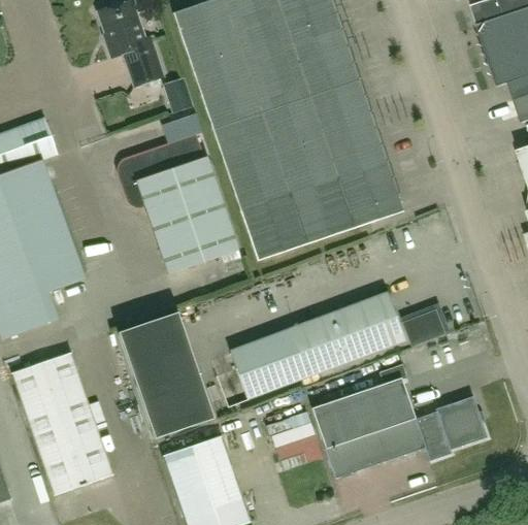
[(131,0),(97,11),(108,43),(106,44),(110,58),(124,54),(135,87),(162,77),(150,39),(145,40),(131,0)]
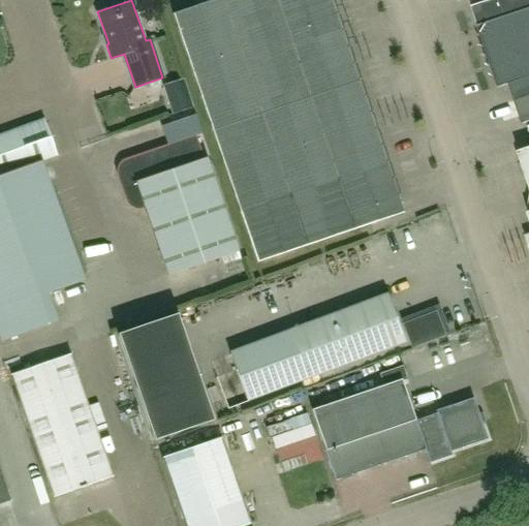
[(210,0),(174,12),(258,263),(404,213),(332,0),(210,0)]
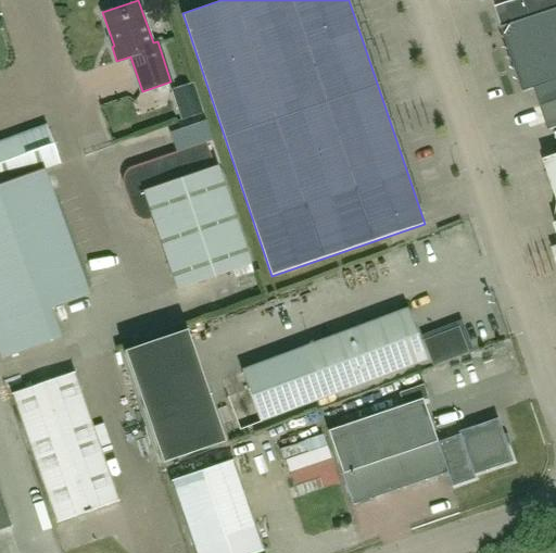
[(512,0),(495,5),(523,91),(534,87),(548,129),(551,129),(550,128),(555,126),(555,0),(512,0)]
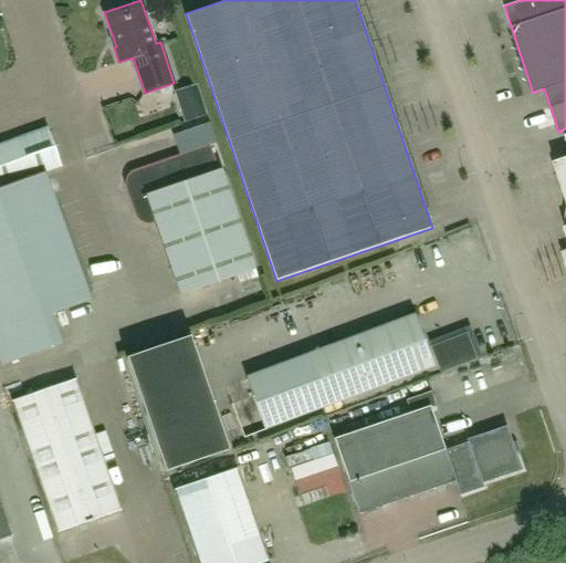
[(61,166),(46,127),(0,143),(0,187),(44,173),(61,166)]
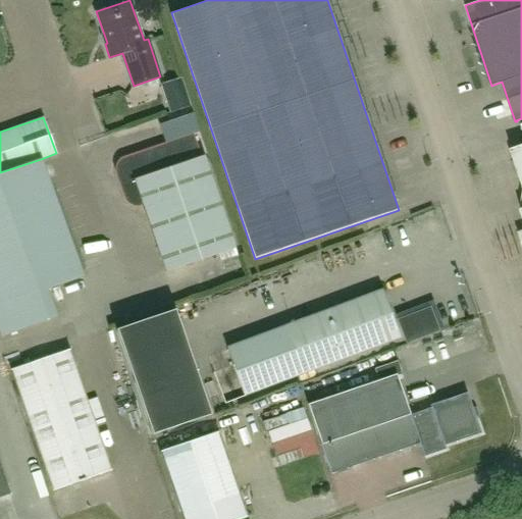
[(117,166),(116,171),(126,200),(129,202),(134,205),(138,205),(143,204),(165,271),(218,253),(222,263),(239,257),(205,157),(201,158),(194,136),(122,160),(119,162),(117,166)]
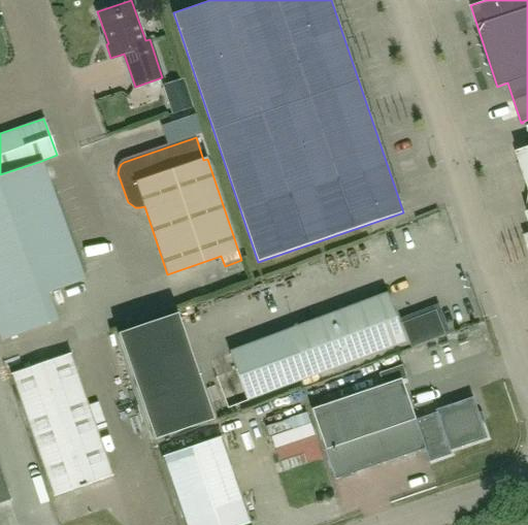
[(527,232),(523,234),(527,249),(527,146),(517,151),(520,159),(518,162),(522,164),(527,184),(527,210),(526,211),(527,216),(527,232)]
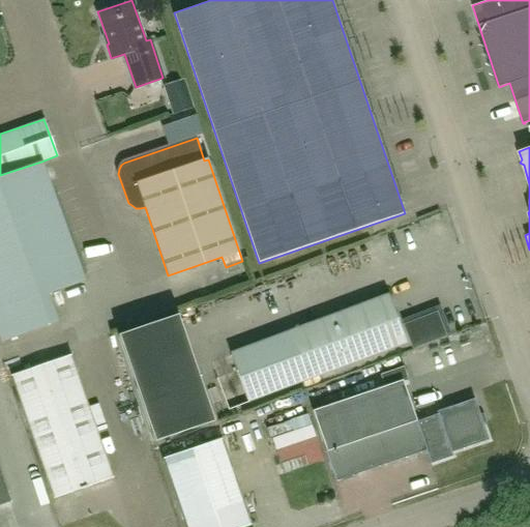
[(0,175),(0,338),(0,340),(57,319),(48,291),(85,277),(78,257),(41,162),(0,175)]
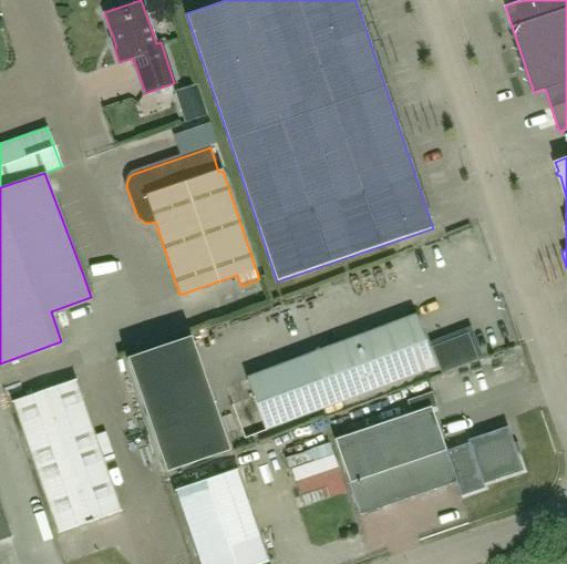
[(309,352),(309,354),(247,377),(266,427),(329,403),(432,366),(413,314),(309,352)]
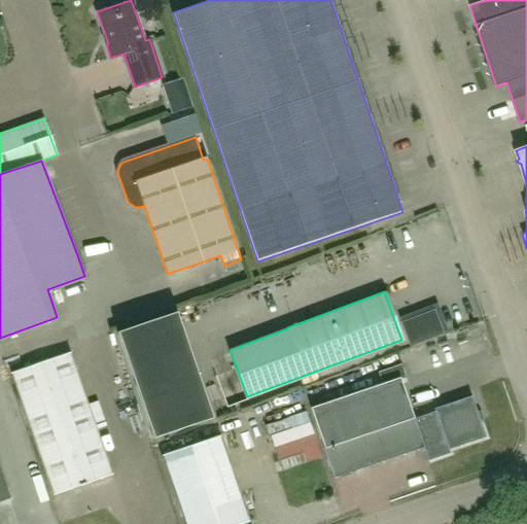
[(433,308),(399,321),(409,345),(443,333),(433,308)]
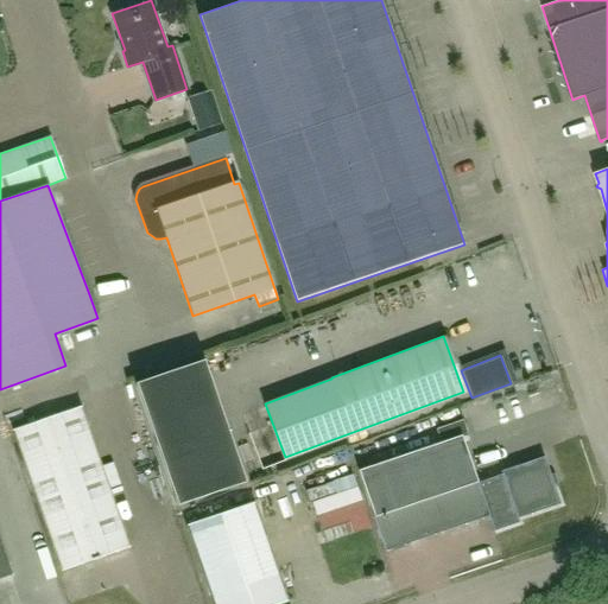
[(246,479),(204,357),(135,381),(177,503),(246,479)]
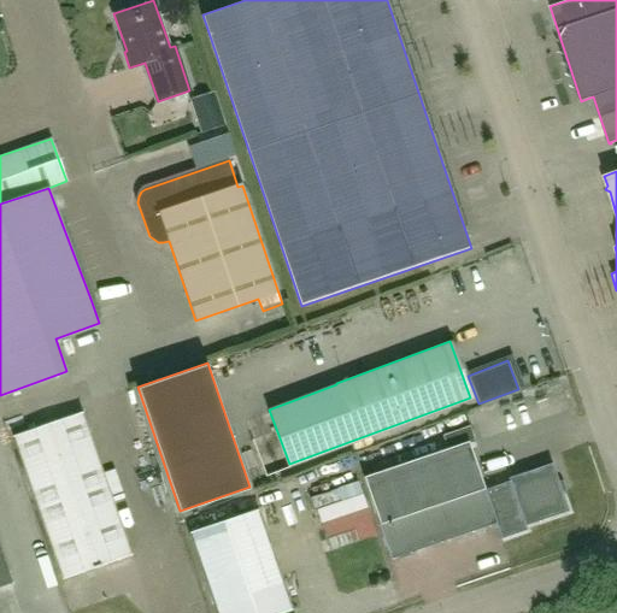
[(82,412),(13,436),(63,578),(131,554),(82,412)]
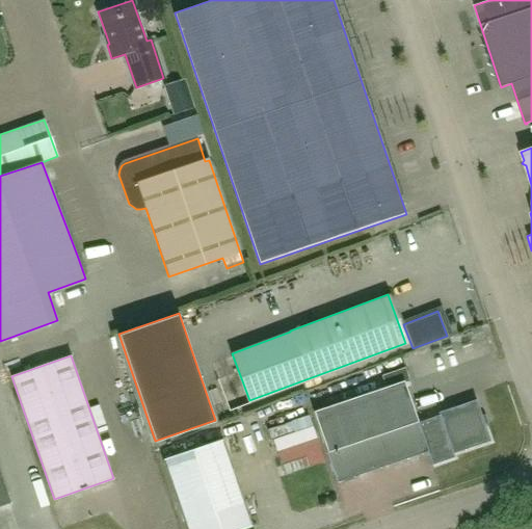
[(402,380),(312,411),(325,451),(336,481),(425,451),(427,454),(430,464),(453,456),(452,453),(488,441),(475,399),(436,412),(437,415),(417,421),(402,380)]
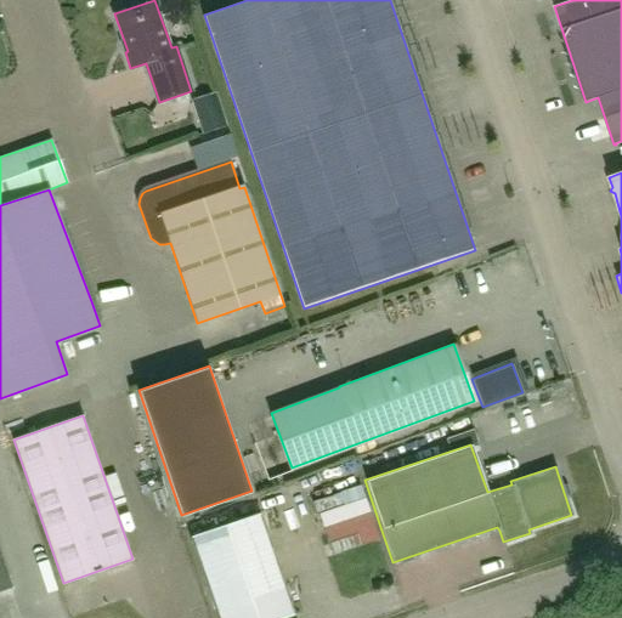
[(191,534),(219,617),(276,617),(295,612),(260,511),(191,534)]
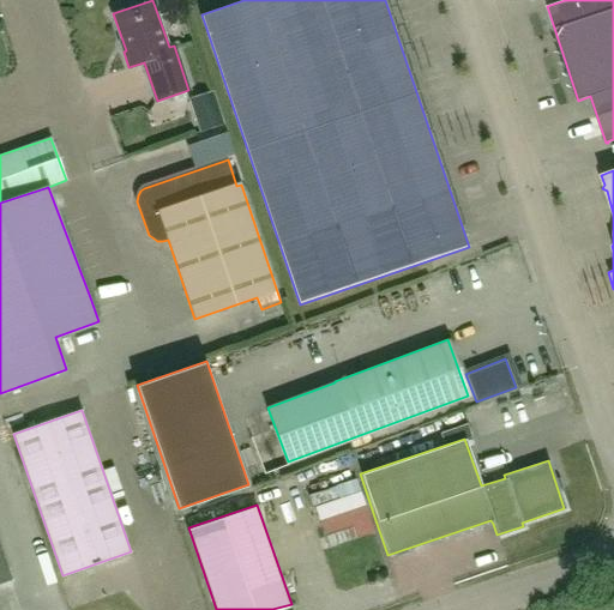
[(0,581),(11,579),(0,549),(0,581)]
